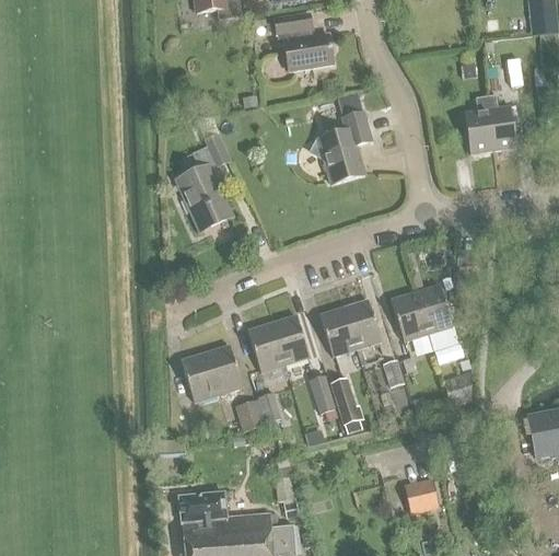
[(242,15),(240,0),(195,0),(197,12),(217,9),(219,19),(242,15)]
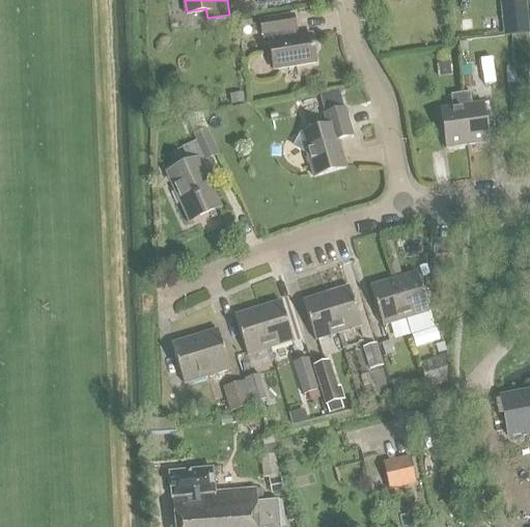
[(529,19),(527,0),(500,0),(503,32),(529,30),(529,19)]
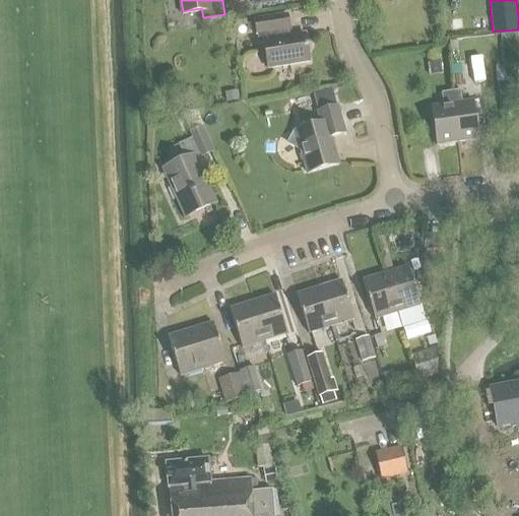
[(268,66),(310,59),(305,30),(290,34),(287,11),(255,16),(259,41),(264,40),(268,66)]
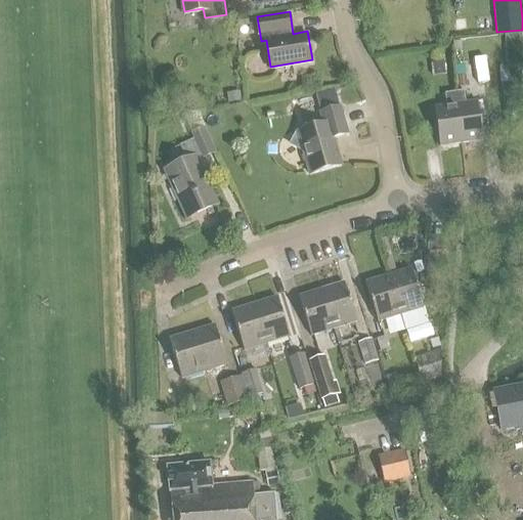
[(250,22),(248,12),(236,14),(238,24),(250,22)]
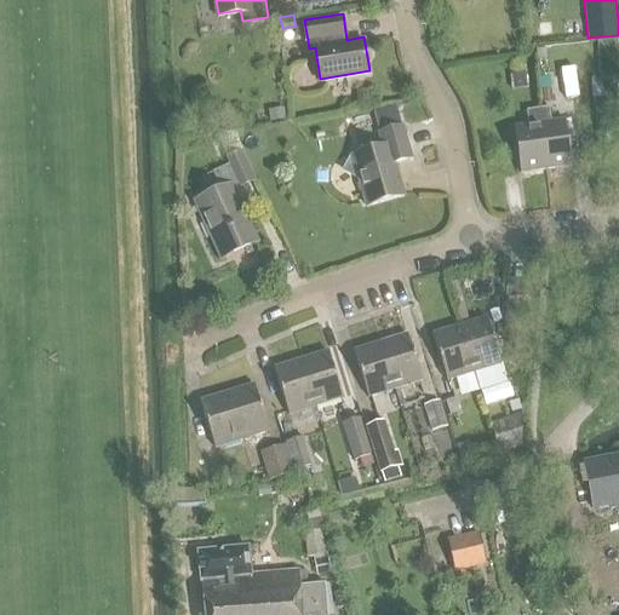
[(546,57),(546,47),(536,49),(537,58),(546,57)]
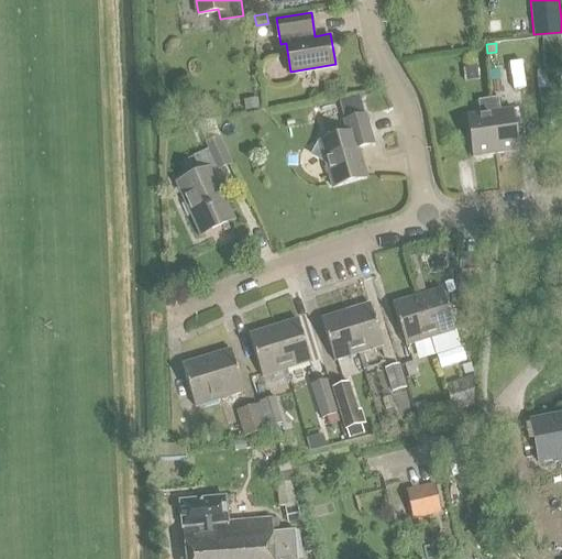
[(520,61),(510,62),(515,87),(525,85),(520,61)]
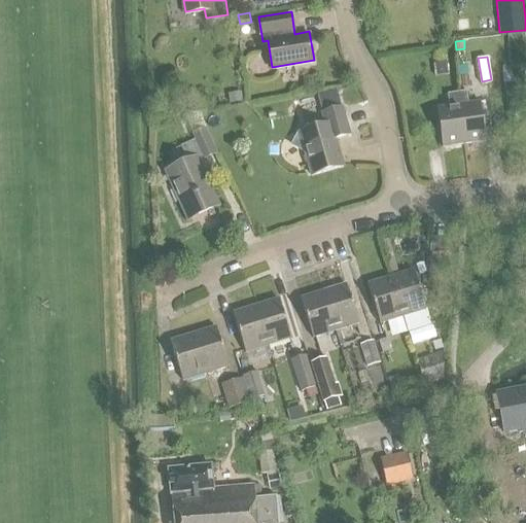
[(435,73),(449,71),(447,58),(433,60),(435,73)]
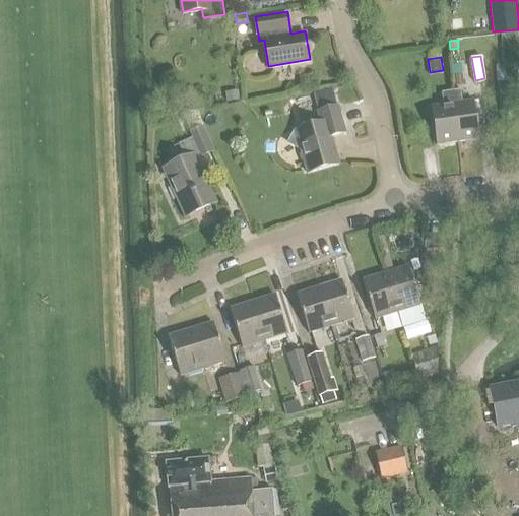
[(345,130),(337,103),(332,85),(313,91),(321,120),(302,126),(298,124),(288,140),(301,146),(308,171),(339,162),(331,134),(345,130)]
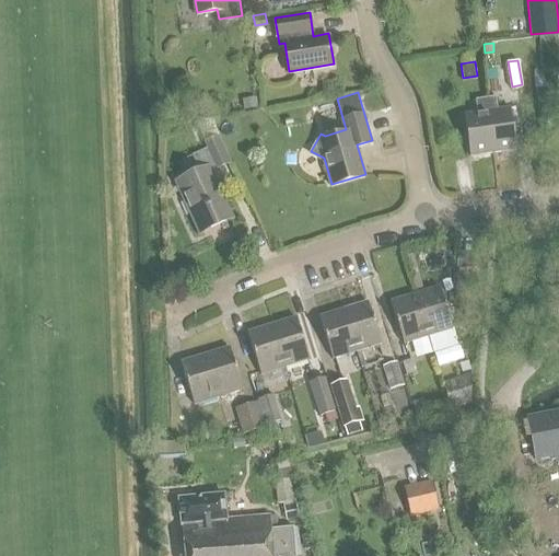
[(493,150),(516,147),(511,105),(498,107),(496,94),(486,95),(493,150)]
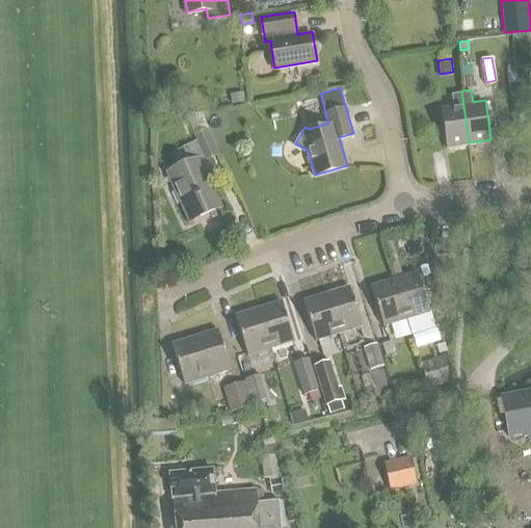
[(231,91),(232,102),(246,100),(244,90),(231,91)]
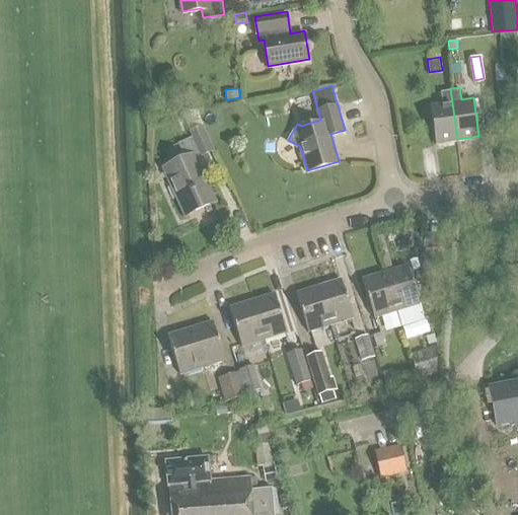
[(436,142),(457,139),(450,88),(441,89),(442,101),(431,103),(436,142)]
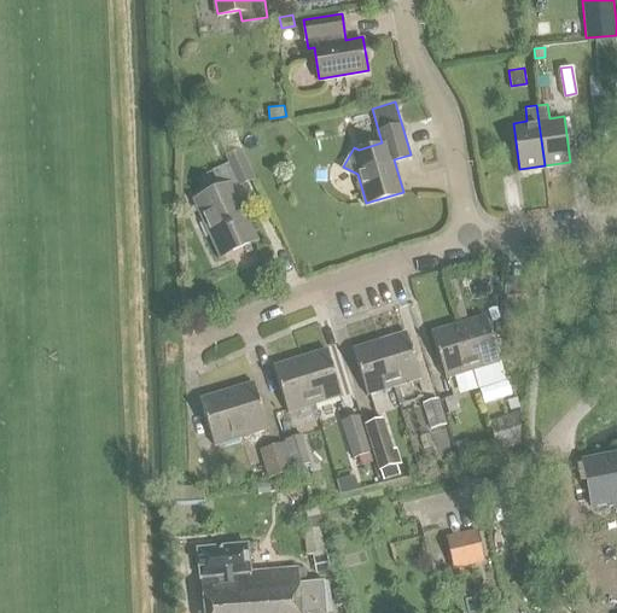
[(221,186),(195,198),(221,255),(257,238),(232,182),(238,179),(239,182),(254,175),(256,175),(243,146),(227,153),(230,161),(213,168),(221,186)]
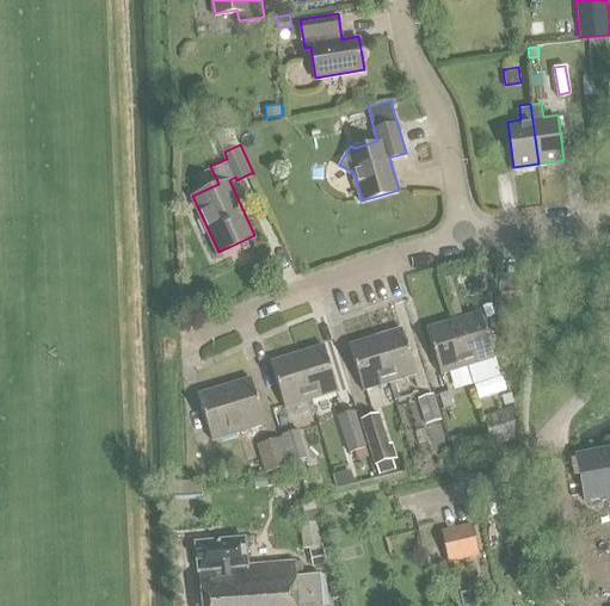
[(480,309),(453,317),(467,363),(468,363),(474,382),(501,373),(495,354),(493,356),(480,309)]
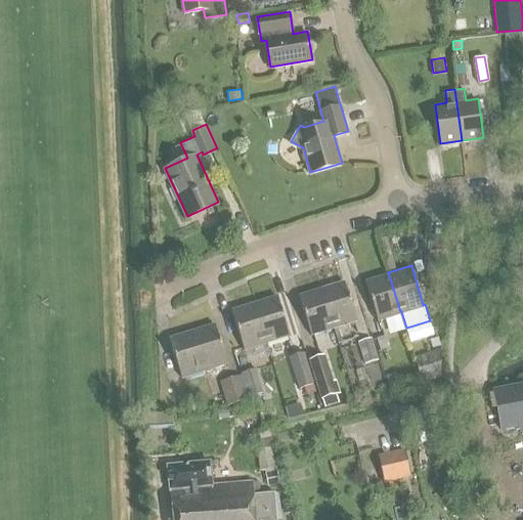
[(378,318),(400,311),(388,272),(365,279),(378,318)]
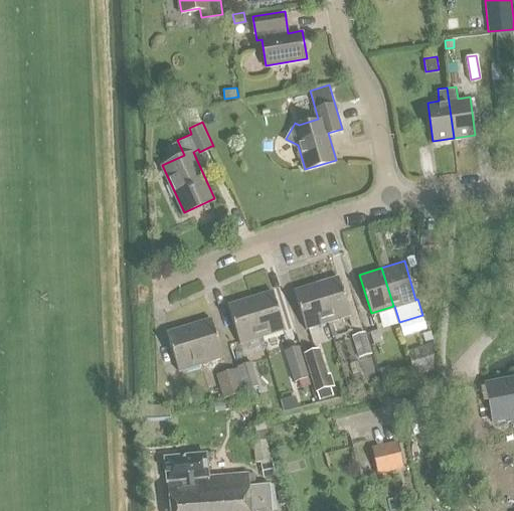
[(328,320),(350,313),(339,275),(316,282),(328,320)]
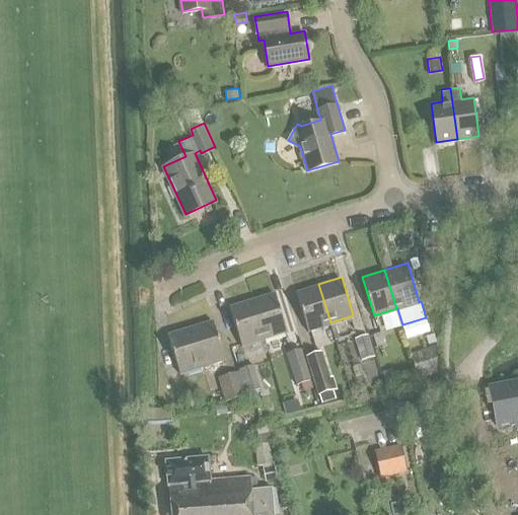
[(308,329),(330,322),(318,284),(296,291),(308,329)]
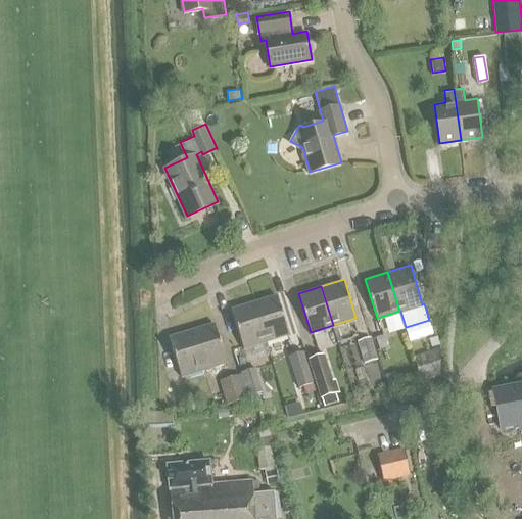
[(266,339),(289,332),(277,293),(254,300),(266,339)]
